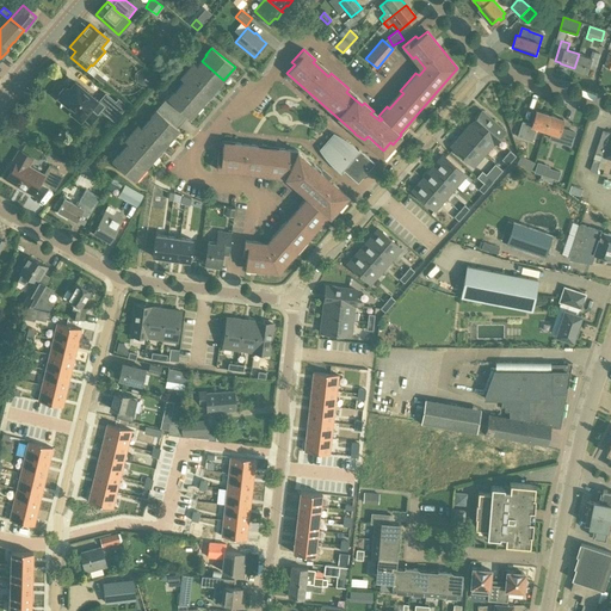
[(596,66),(599,54),(594,51),(592,59),(579,54),(574,68),(588,73),(591,65),(596,66)]
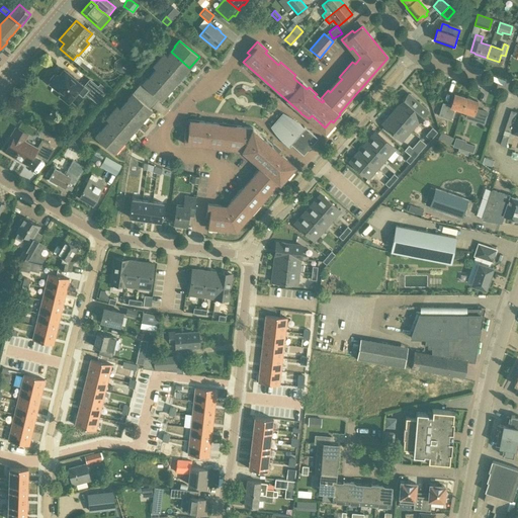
[(135,64),(140,59),(131,50),(125,56),(135,64)]
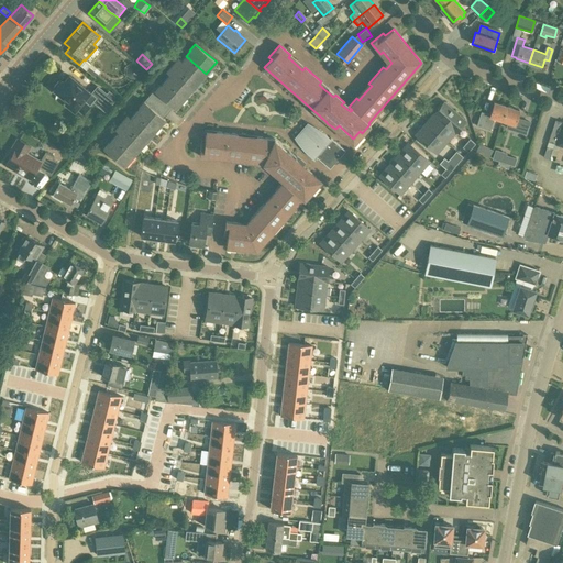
[(196,86),(206,74),(186,56),(181,62),(178,58),(172,65),(196,86)]
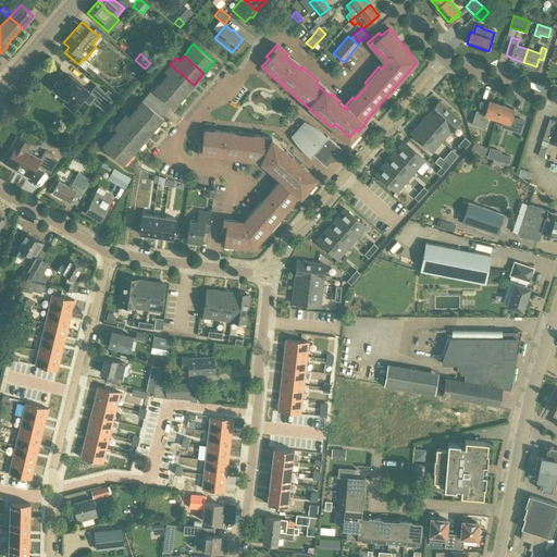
[(124,70),(124,71),(124,72),(125,72),(125,73),(125,74),(126,74),(126,75),(127,76),(128,76),(128,77),(130,77),(131,77),(132,77),(133,77),(134,77),(135,76),(136,76),(136,75),(137,75),(137,74),(138,74),(138,73),(138,72),(138,71),(138,70),(138,69),(138,67),(137,66),(137,65),(136,65),(136,64),(135,64),(134,64),(134,63),(133,63),(132,63),(131,63),(130,63),(130,64),(128,64),(127,64),(127,65),(126,65),(126,66),(125,66),(125,67),(125,69),(124,70)]
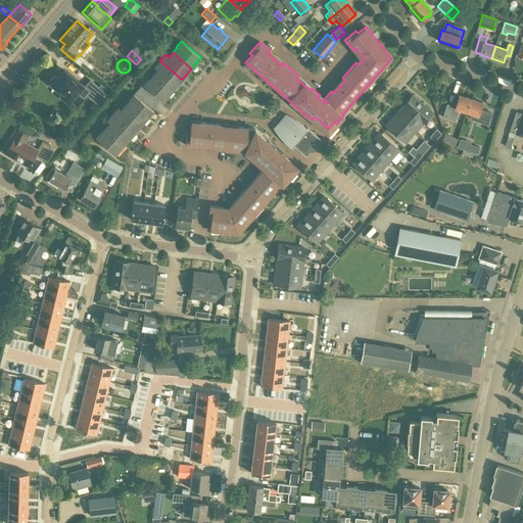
[(172,91),(182,80),(159,60),(154,66),(157,69),(153,74),(172,91)]
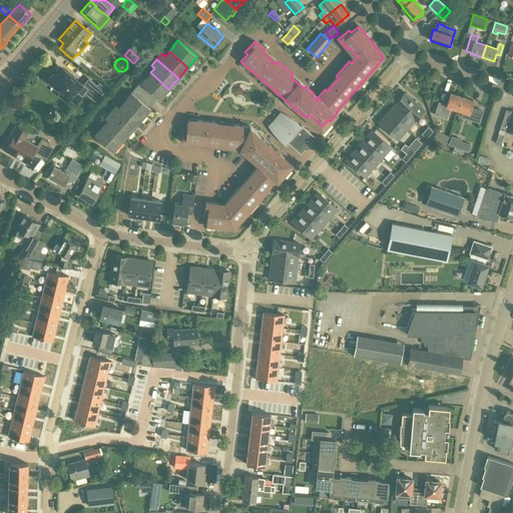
[(82,86),(63,70),(58,76),(56,75),(53,73),(47,80),(50,82),(62,92),(60,94),(67,99),(69,98),(75,103),(85,92),(96,101),(106,89),(99,83),(97,86),(88,78),(82,86)]
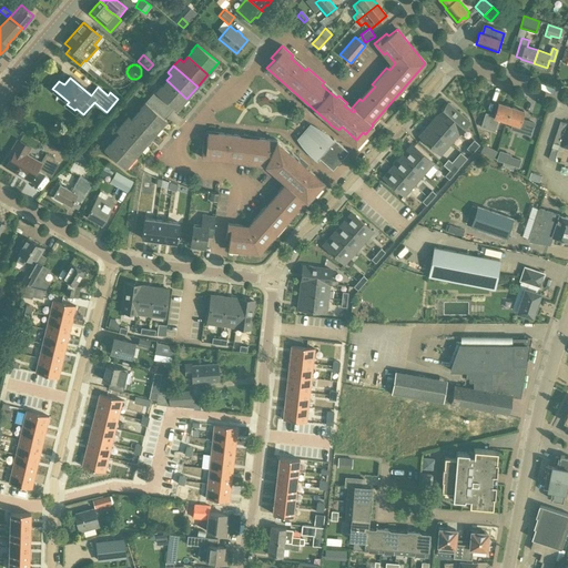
[(176,110),(186,99),(166,80),(162,85),(161,85),(155,91),(155,90),(154,91),(174,108),(176,110)]
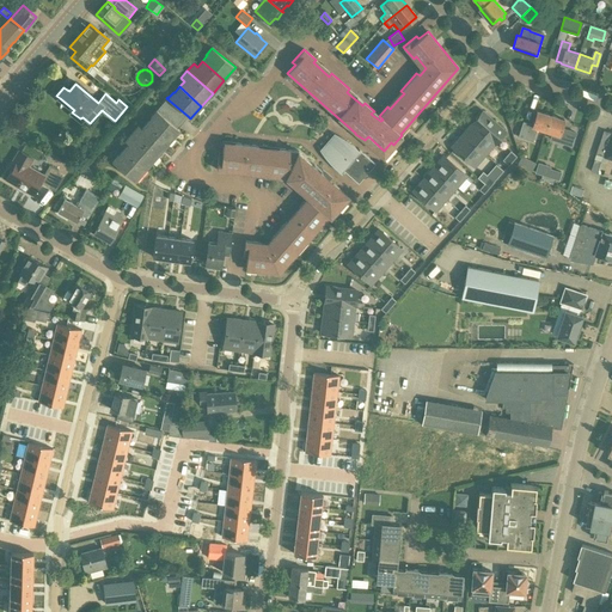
[(177,128),(188,116),(166,98),(155,110),(177,128)]
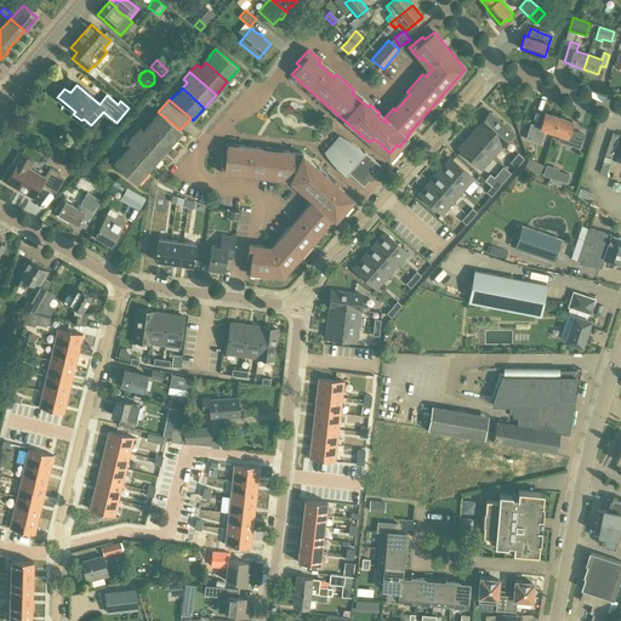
[(182,132),(180,130),(158,112),(152,119),(153,120),(148,126),(170,144),(182,132)]
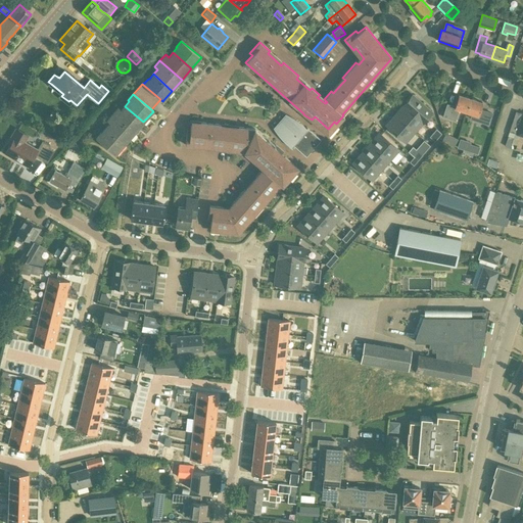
[(431,112),(412,95),(410,97),(411,98),(409,100),(409,99),(403,105),(423,123),(431,112)]
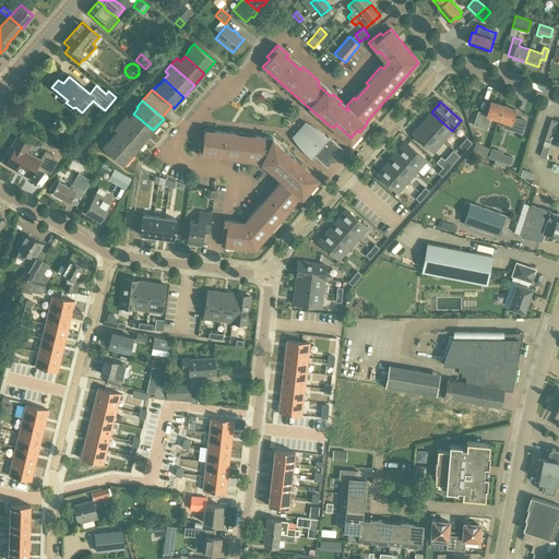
[(498,119),(502,106),(490,102),(486,115),(477,113),(473,126),(486,129),(490,117),(498,119)]
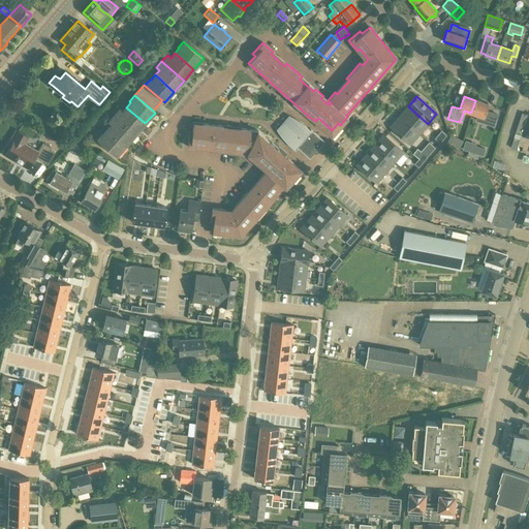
[(488,103),(475,100),(471,113),(476,115),(475,121),(494,126),(498,115),(486,111),(488,103)]
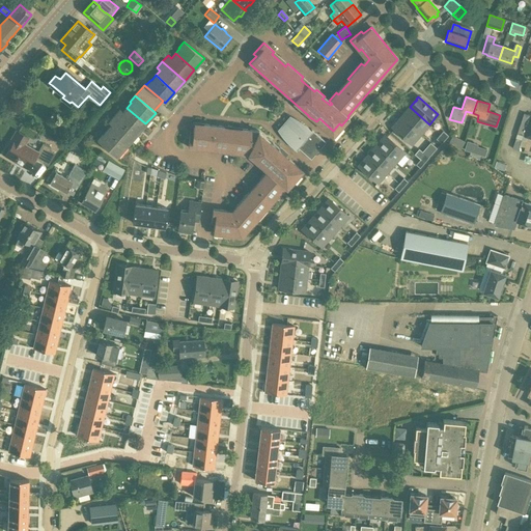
[(429,124),(410,107),(408,109),(407,111),(406,111),(400,117),(420,134),(429,124)]
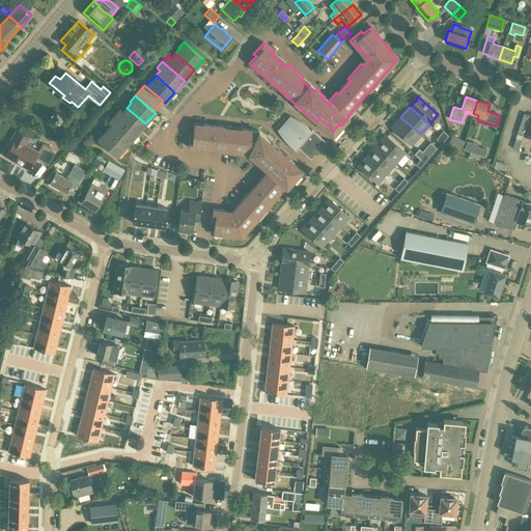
[(136,135),(145,123),(127,108),(122,112),(119,109),(113,115),(136,135)]
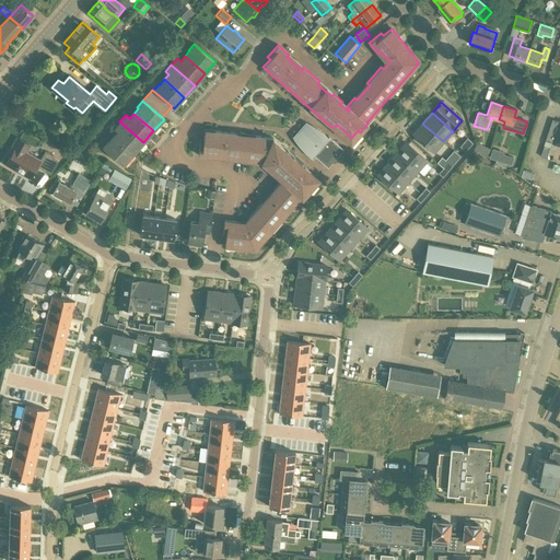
[(559,121),(552,119),(546,141),(552,143),(559,146),(559,121)]
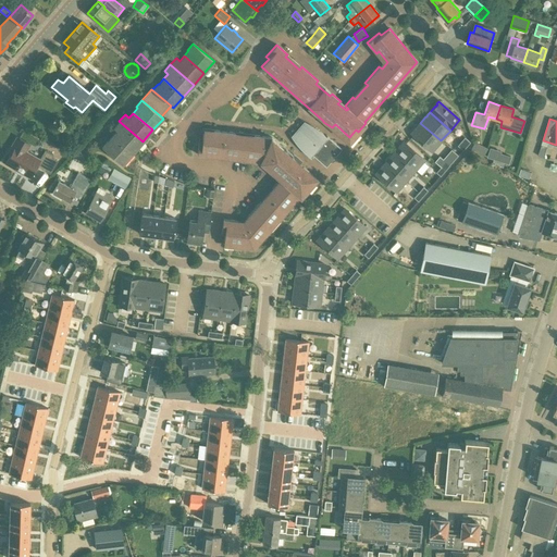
[(133,153),(143,141),(119,121),(113,127),(116,132),(112,136),(133,153)]
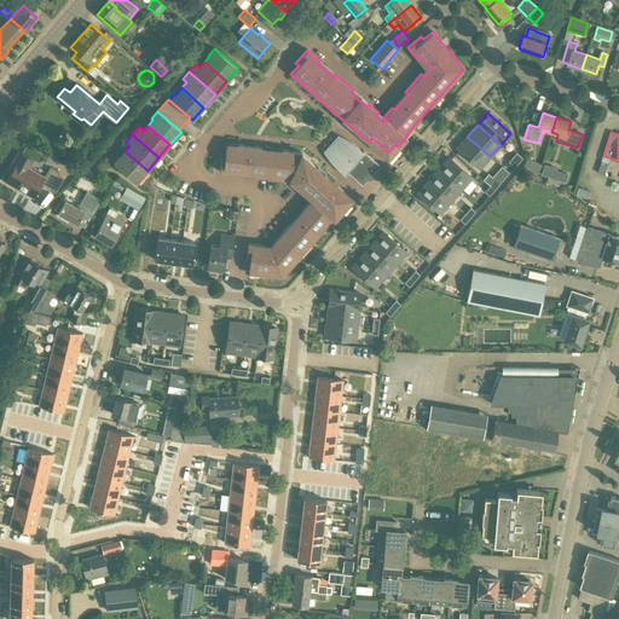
[(363,152),(359,149),(352,144),(350,142),(340,137),(324,154),(331,162),(339,171),(345,175),(346,175),(345,174),(347,172),(363,186),(380,166),(363,151),(363,152)]
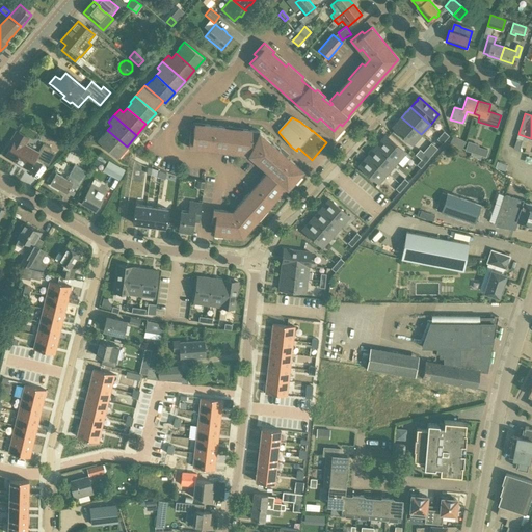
[(421,134),(401,117),(399,120),(400,120),(399,122),(398,121),(393,127),(413,144),(421,134)]
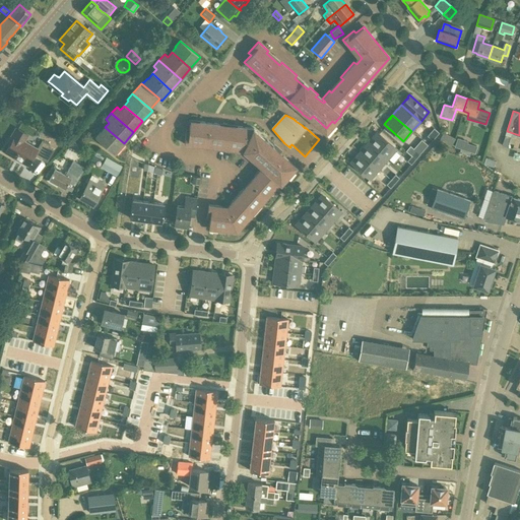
[(265,139),(253,128),(190,121),(189,130),(186,130),(184,144),(197,145),(198,142),(215,144),(215,147),(235,150),(236,147),(244,148),(251,154),(249,156),(256,163),(259,160),(266,167),(264,169),(261,167),(257,172),(254,175),(257,177),(245,190),(243,188),(230,203),(233,205),(226,211),(224,209),(221,209),(221,206),(208,204),(206,218),(209,219),(208,229),(237,233),(279,184),(280,185),(287,177),(285,175),(291,168),(277,156),(280,152),(274,144),(273,145),(268,142),(265,139)]
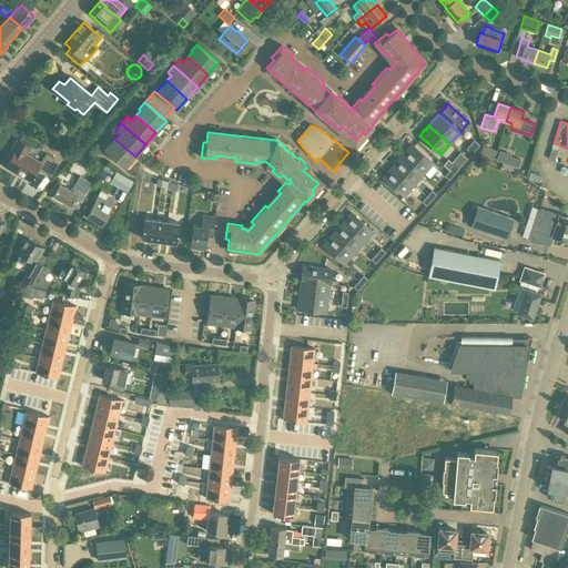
[(124,169),(135,156),(114,139),(110,144),(109,143),(103,150),(124,169)]
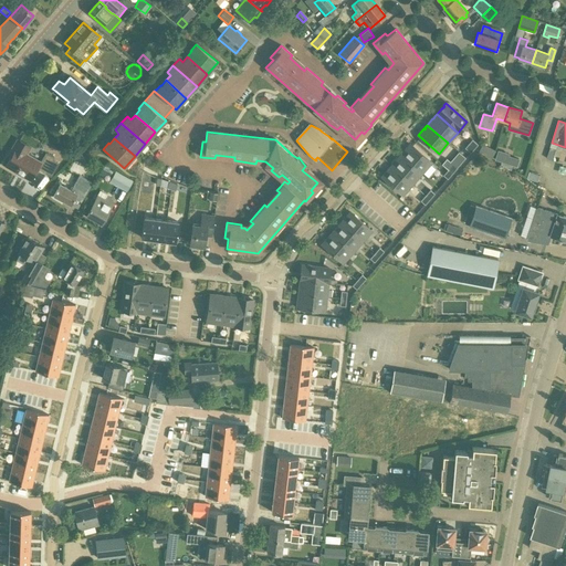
[(51,177),(59,165),(52,160),(54,157),(45,153),(40,163),(27,154),(30,147),(17,139),(8,155),(11,157),(6,166),(30,180),(37,169),(45,174),(51,177)]
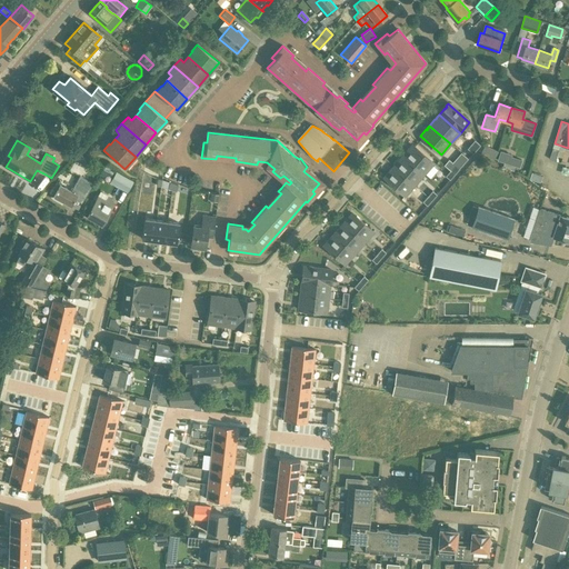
[(467,149),(472,153),(476,150),(477,149),(471,143),(467,149)]
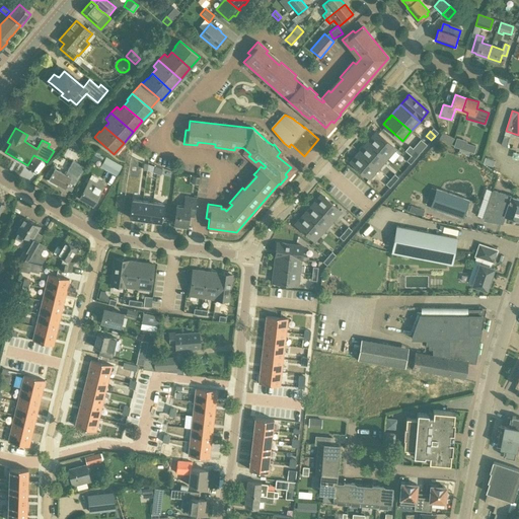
[(395,149),(376,132),(374,135),(373,137),(372,136),(367,142),(386,159),(395,149)]
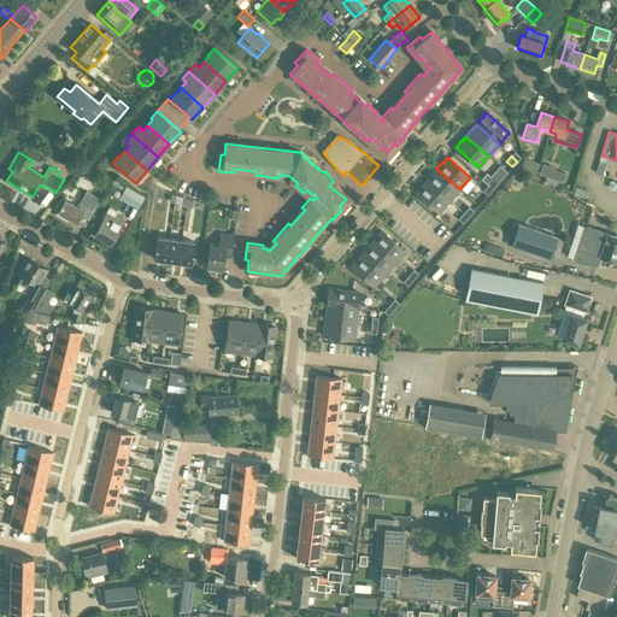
[(536,172),(540,162),(526,158),(523,168),(536,172)]
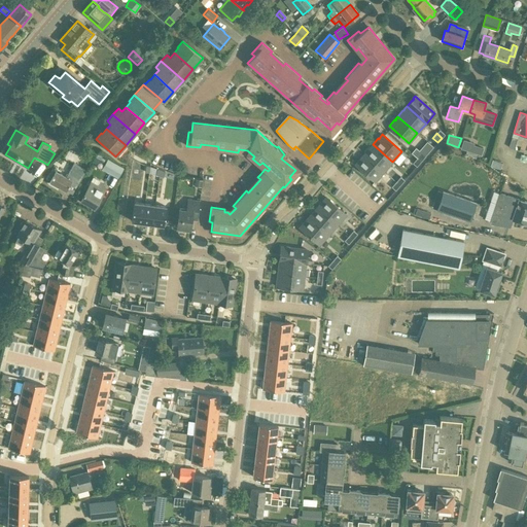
[(515,149),(518,138),(513,137),(508,147),(515,149)]
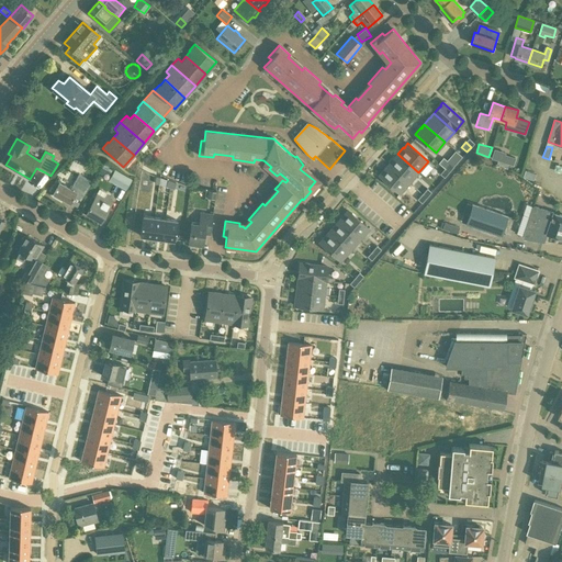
[(505,153),(494,148),(491,158),(502,163),(505,153)]
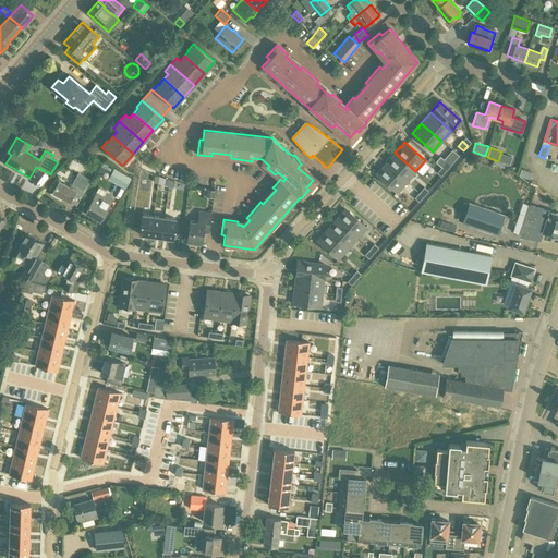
[(82,162),(86,155),(76,149),(72,157),(82,162)]
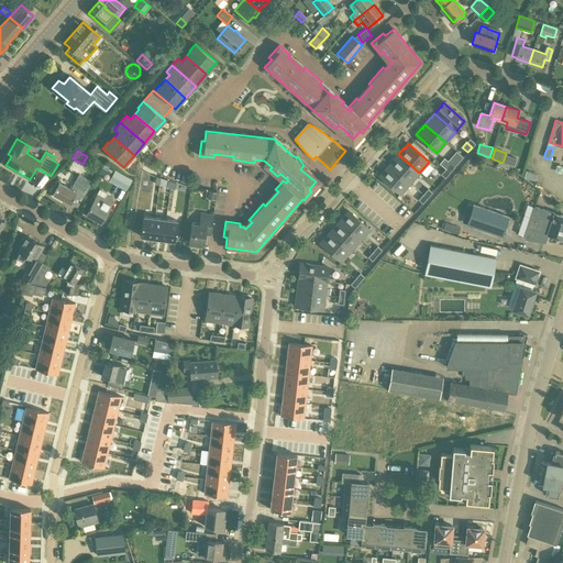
[(419,173),(398,154),(396,156),(397,157),(395,158),(394,158),(389,165),(410,183),(419,173)]
